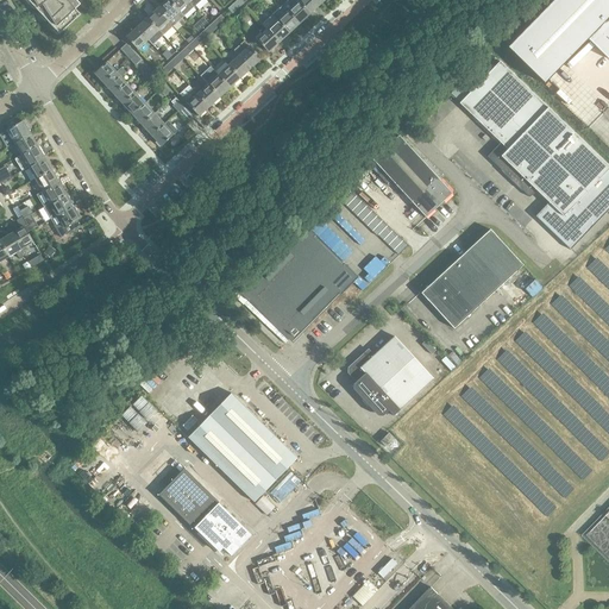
[(26,0),(31,4),(33,1),(38,6),(35,8),(42,17),(45,14),(49,18),(46,22),(54,30),(57,26),(62,32),(80,16),(75,10),(80,5),(75,0),(26,0)]
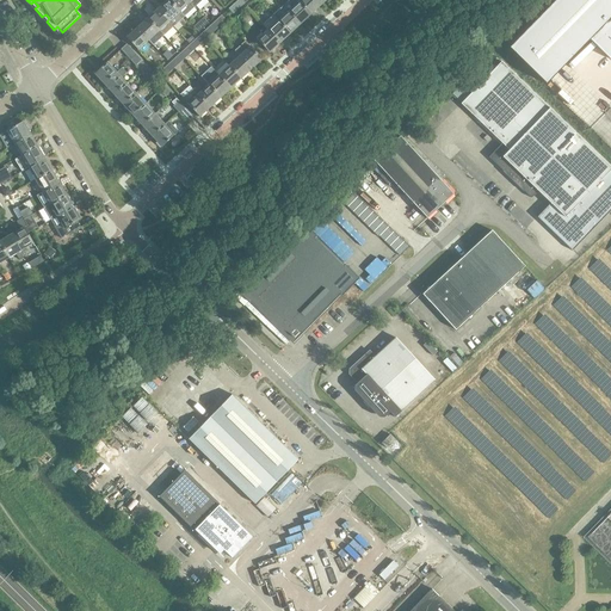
[(168,0),(167,0),(158,10),(173,26),(184,17),(179,12),(168,0)]
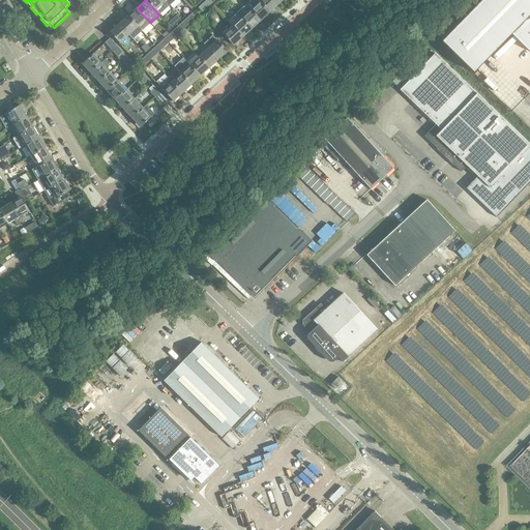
[(163,0),(146,0),(155,10),(159,15),(169,6),(165,2),(163,0)]
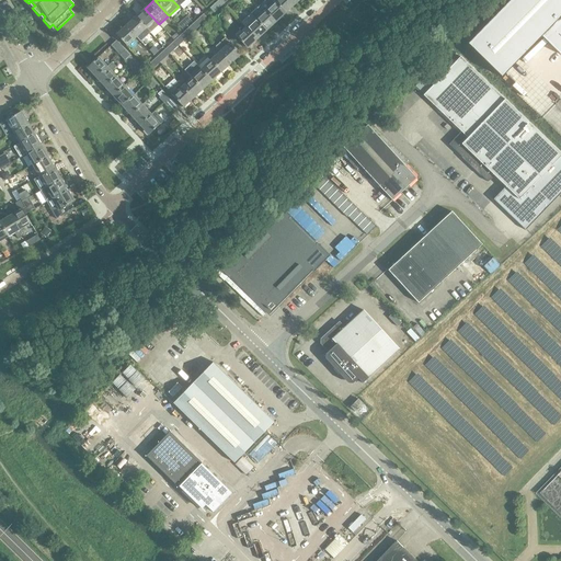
[(285,13),(274,1),(272,0),(265,0),(260,6),(275,22),(285,13)]
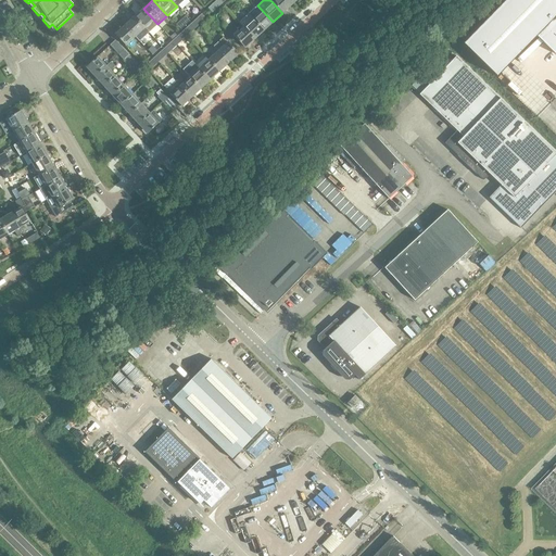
[(282,13),(292,4),(287,0),(273,0),(272,1),(282,13)]
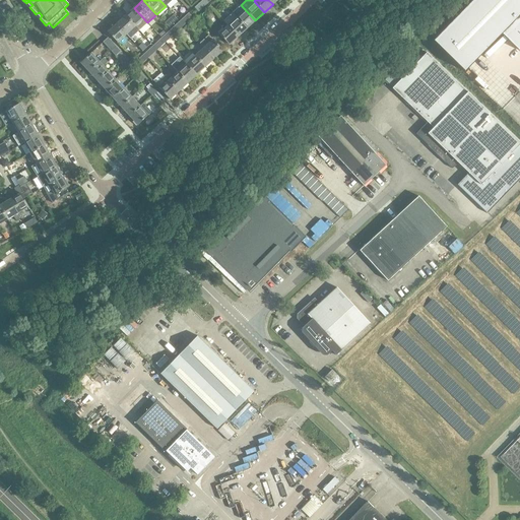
[(519,0),(471,0),(433,41),(464,72),(502,34),(519,51),(519,0)]
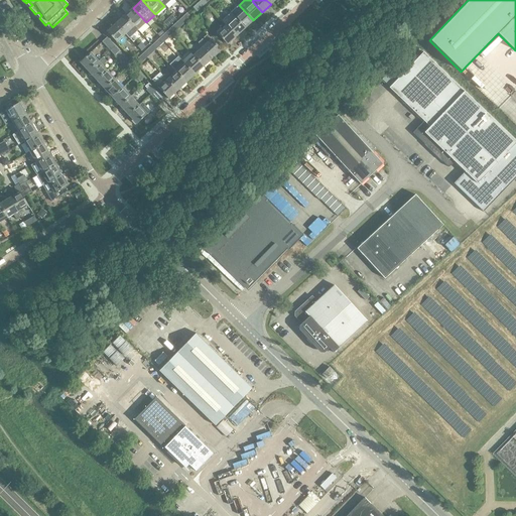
[(197,12),(202,7),(198,3),(192,7),(197,12)]
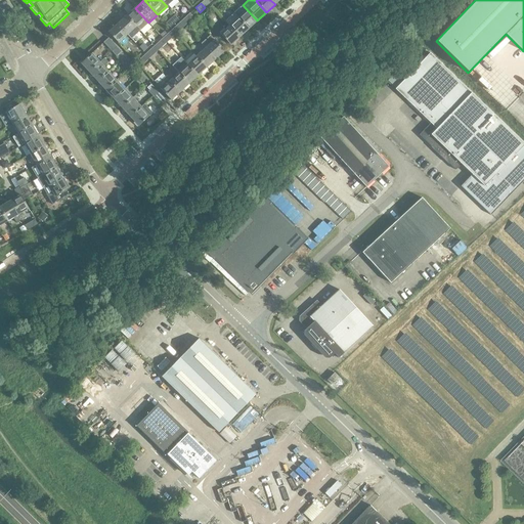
[(248,29),(257,20),(243,5),(233,13),(248,29)]
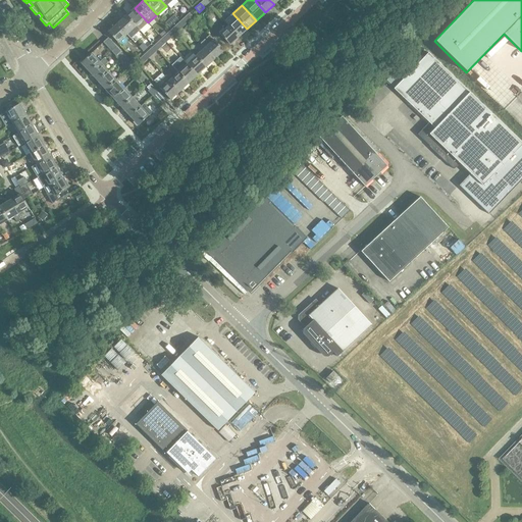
[(135,8),(125,16),(136,27),(140,31),(148,22),(135,8)]
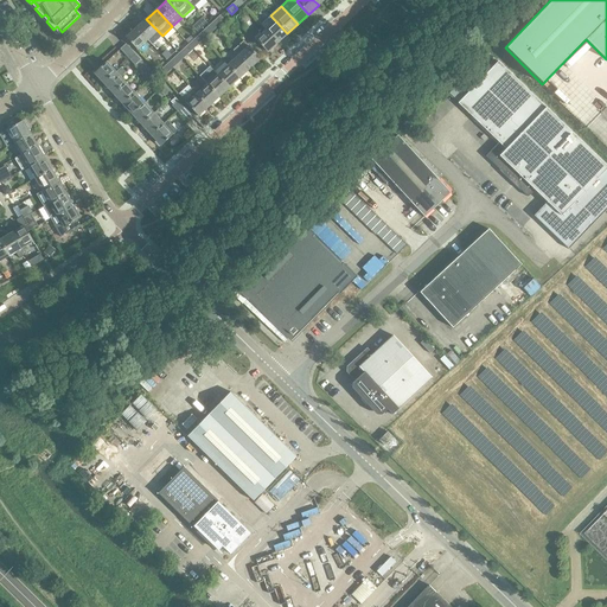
[(278,43),(287,33),(270,16),(261,25),(266,31),(278,43)]
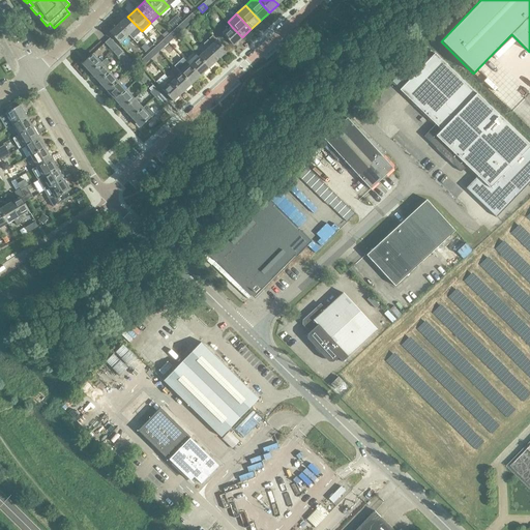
[(127,17),(119,25),(128,35),(133,39),(142,31),(138,27),(127,17)]
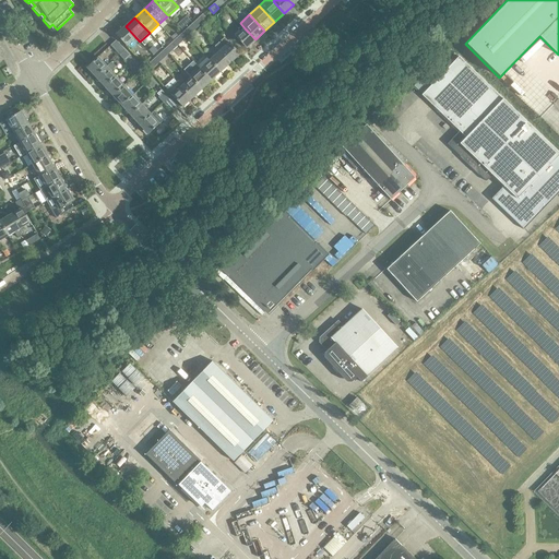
[(197,27),(202,23),(198,19),(193,23),(197,27)]
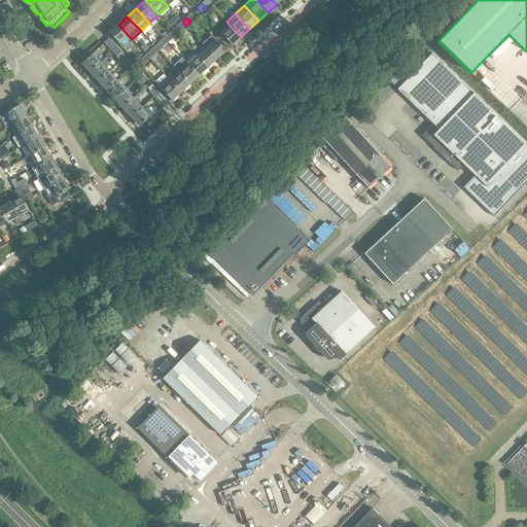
[(118,25),(109,33),(112,36),(118,43),(128,35),(118,25)]
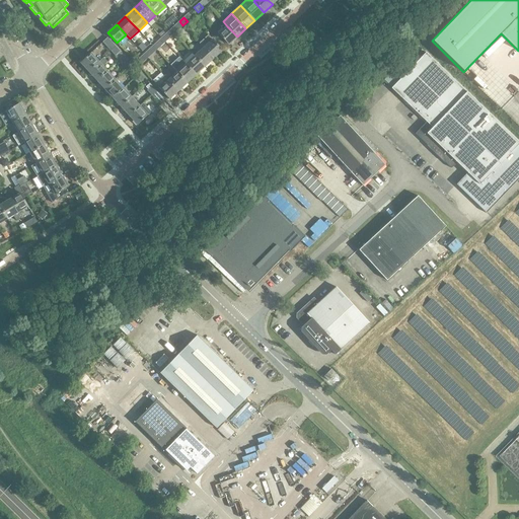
[(174,33),(178,29),(175,25),(170,29),(174,33)]
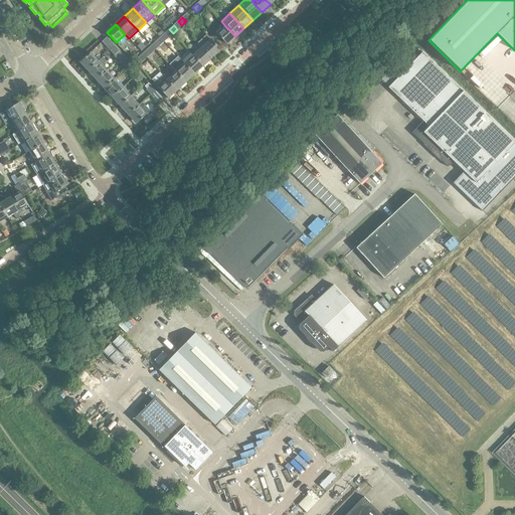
[(226,44),(235,36),(225,26),(216,34),(226,44)]
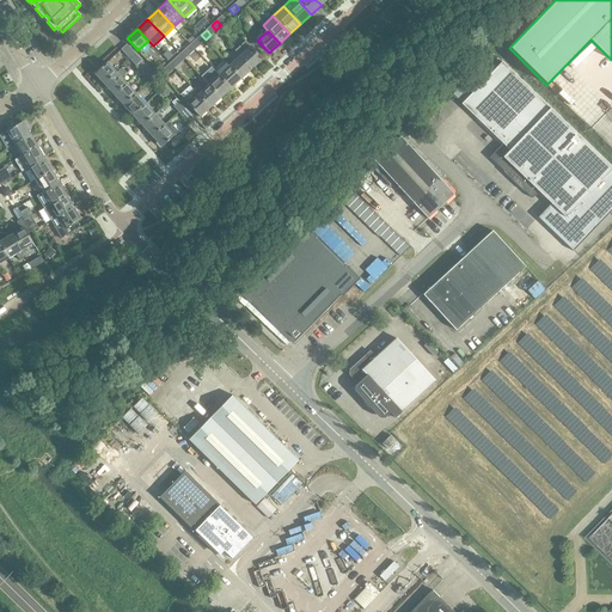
[(206,40),(201,35),(196,40),(201,44),(206,40)]
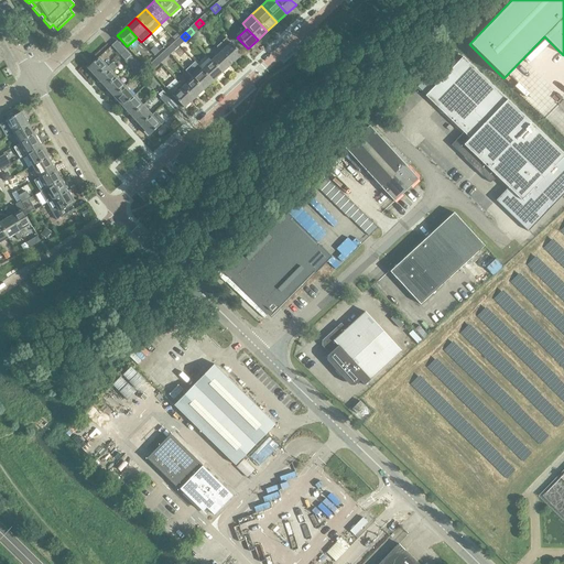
[(180,46),(185,41),(181,36),(180,36),(176,41),(175,41),(180,46)]
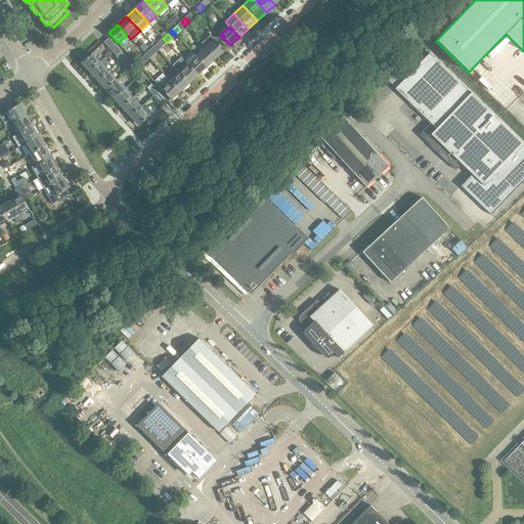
[(201,44),(205,48),(215,59),(224,51),(210,36),(201,44)]
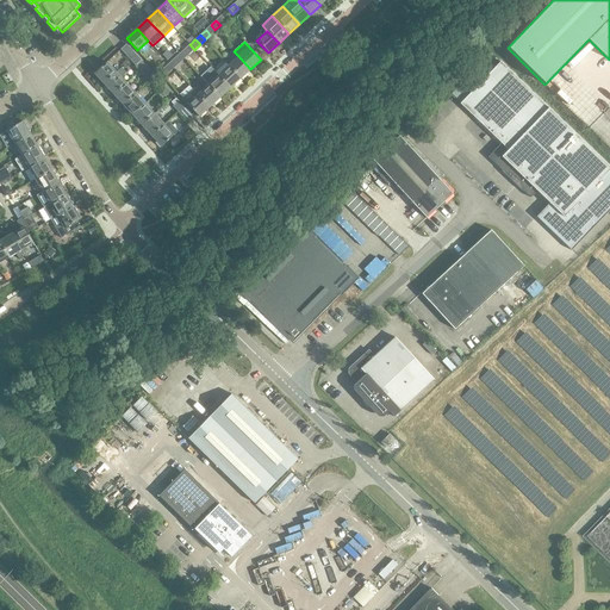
[(136,55),(126,45),(120,50),(130,61),(136,55)]
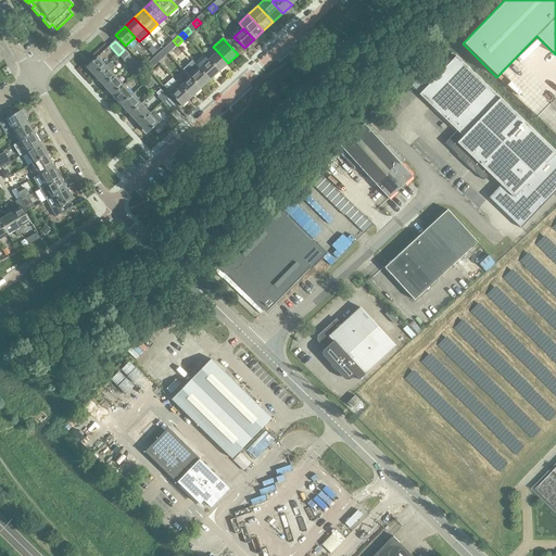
[(167,54),(173,49),(168,45),(164,49),(167,54)]
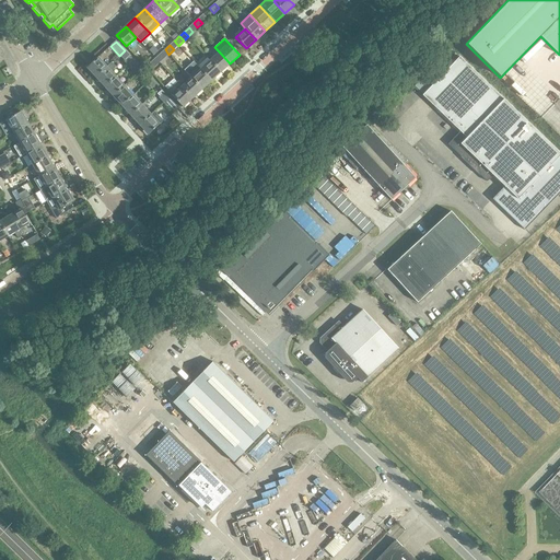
[(129,56),(125,50),(119,56),(125,60),(129,56)]
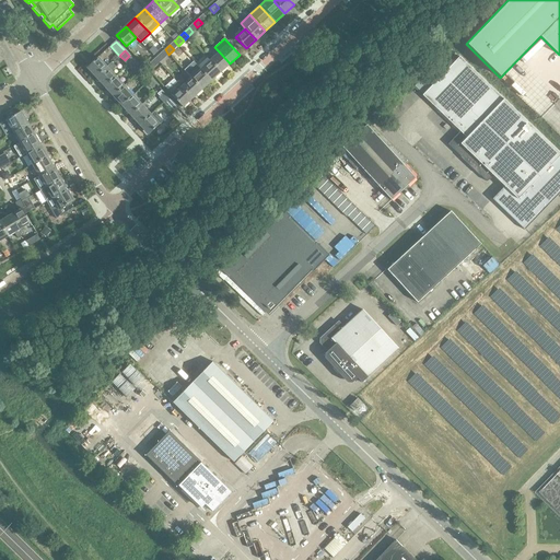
[(221,72),(230,63),(219,51),(210,60),(221,72)]
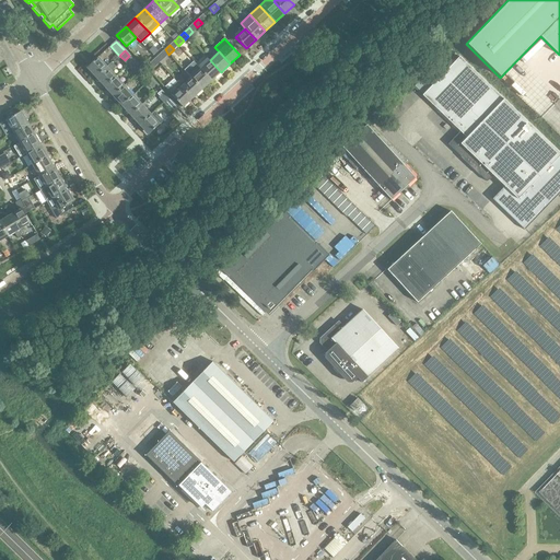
[(160,63),(164,58),(161,54),(155,59),(160,63)]
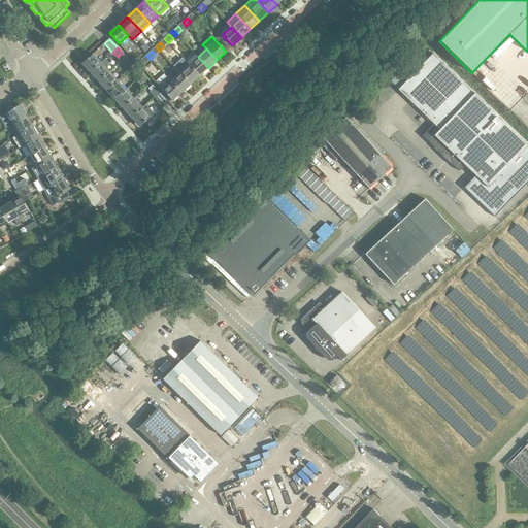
[(432,77),(409,101),(433,124),(432,126),(422,136),(434,147),(459,171),(459,170),(464,165),(475,175),(464,188),(494,217),(527,182),(527,144),(433,54),(421,66),(432,77)]
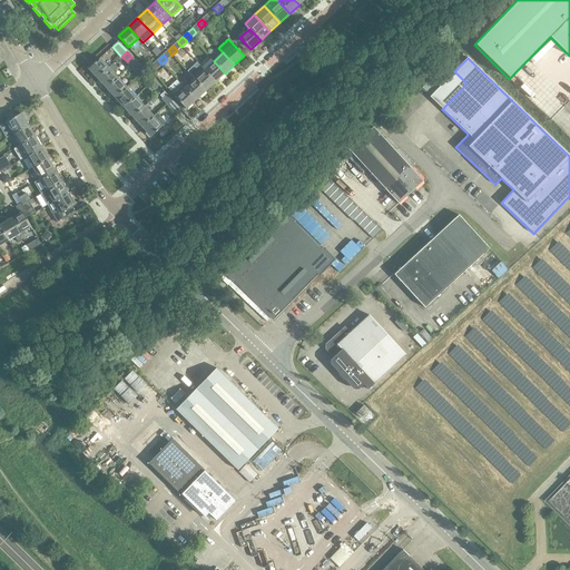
[(88,69),(97,79),(108,68),(99,59),(88,69)]
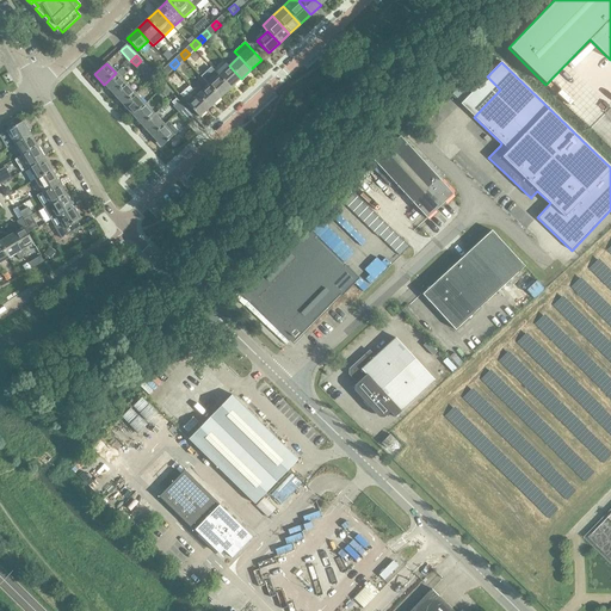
[(152,72),(146,66),(141,71),(146,76),(152,72)]
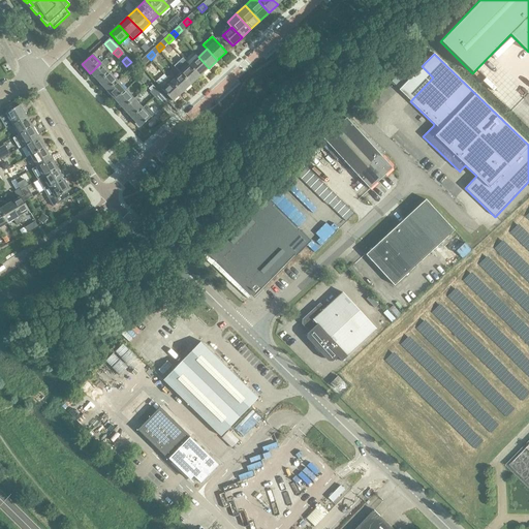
[(199,76),(209,68),(198,57),(189,65),(199,76)]
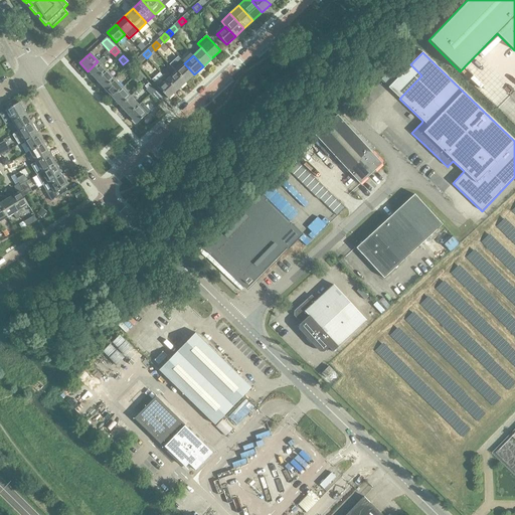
[(96,79),(106,70),(102,65),(107,61),(103,57),(98,61),(88,71),(96,79)]
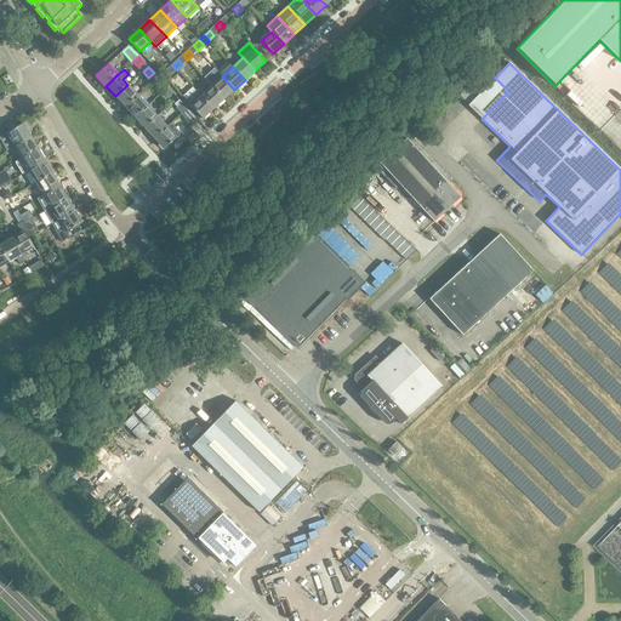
[(166,80),(172,74),(167,69),(161,75),(166,80)]
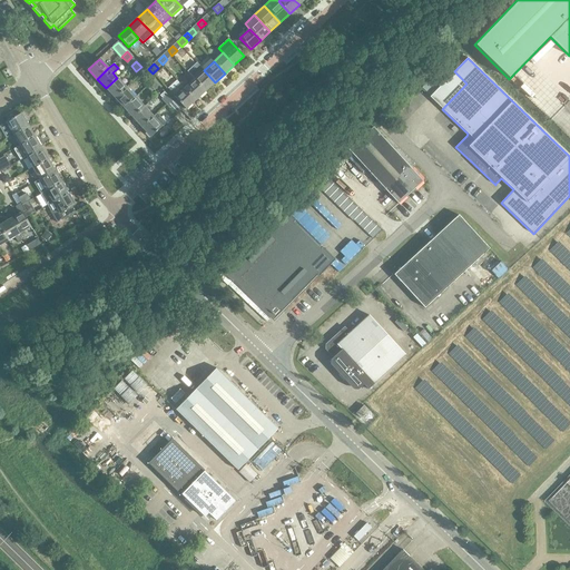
[(205,91),(215,82),(204,70),(194,79),(205,91)]
